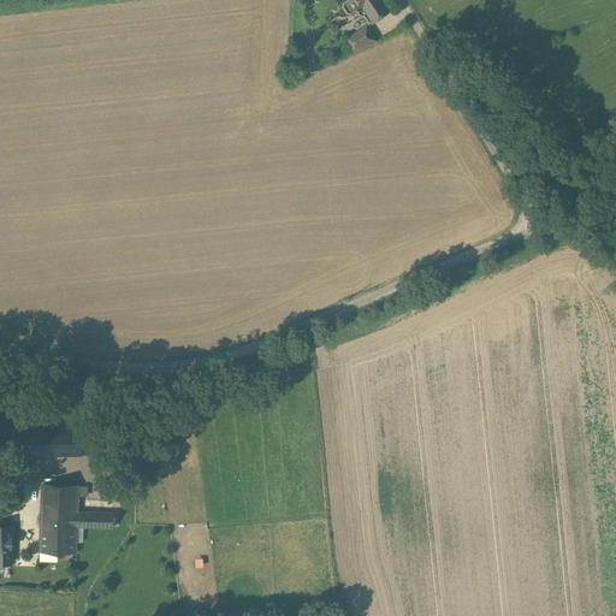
[(344,0),(343,1),(342,6),(347,13),(351,15),(356,11),(359,15),(365,16),(369,24),(383,15),(379,10),(384,6),(383,5),(385,3),(383,0),(344,0)]
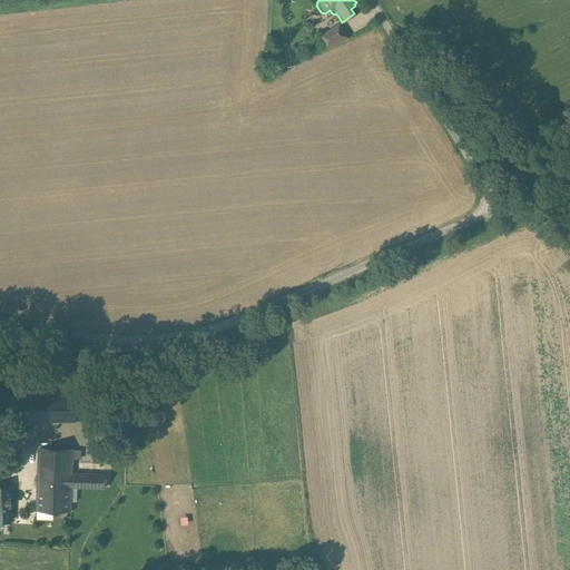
[(340,23),(321,36),(327,46),(349,37),(340,23)]
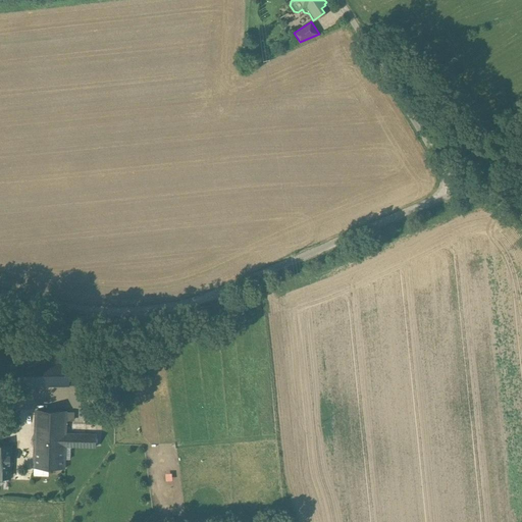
[(33,354),(19,354),(19,362),(33,362),(33,354)]
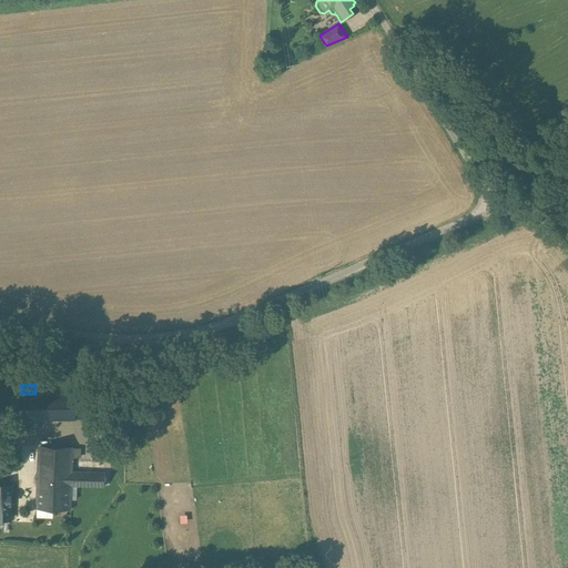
[(21,394),(21,395),(20,407),(20,419),(75,418),(75,395),(75,394),(36,394),(21,394)]
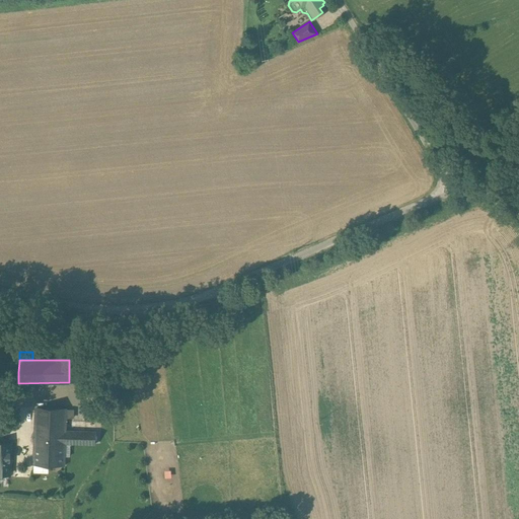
[(82,361),(69,361),(69,382),(83,382),(82,361)]
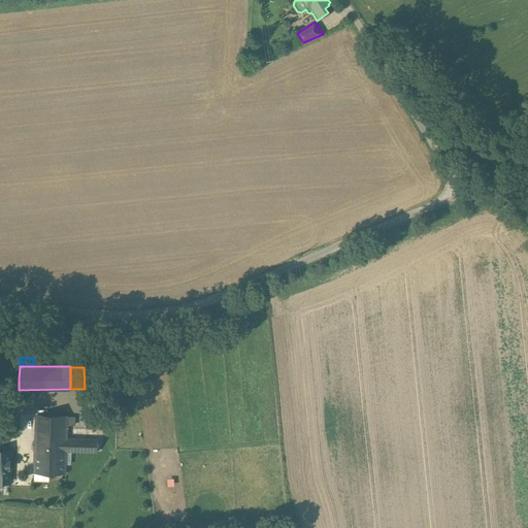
[(67,417),(36,415),(34,472),(65,473),(67,417)]
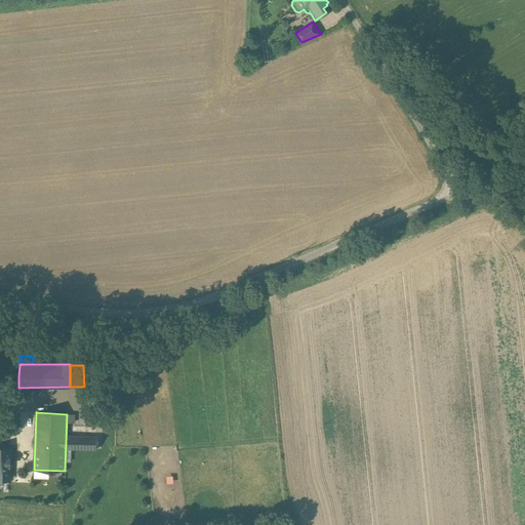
[(10,449),(0,448),(0,479),(9,480),(10,449)]
